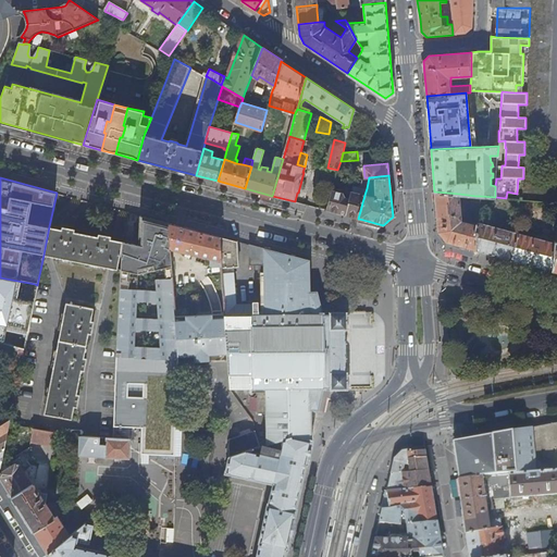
[(353,192),(364,195),(367,188),(354,185),(353,192)]
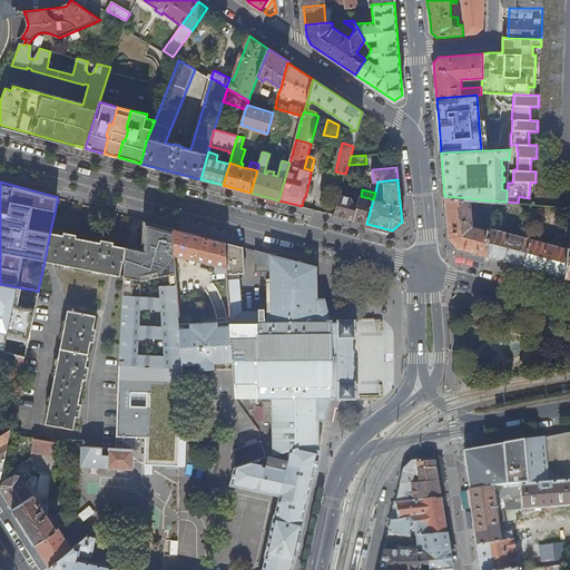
[(341,194),(335,215),(366,224),(373,199),(361,196),(360,196),(359,202),(354,202),(352,197),(341,194)]
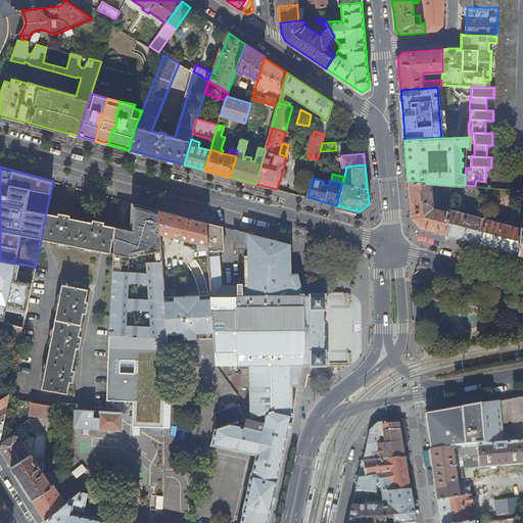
[(431,182),(408,180),(409,195),(411,218),(419,227),(431,230),(445,234),(448,210),(433,206),(433,202),(436,202),(436,200),(433,200),(431,182)]
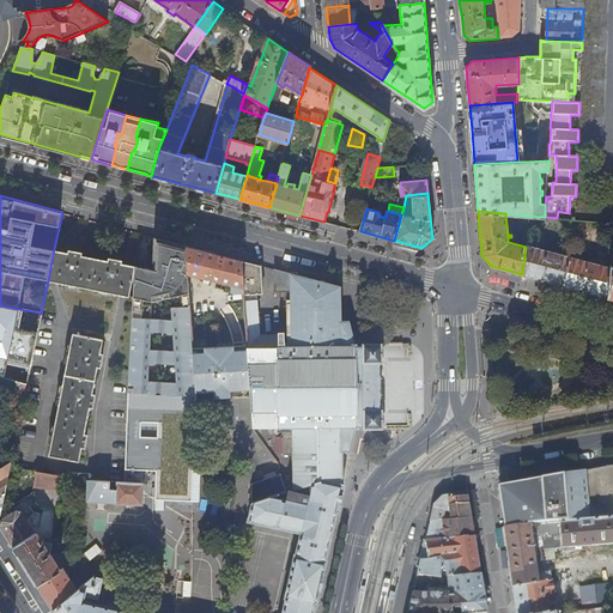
[(526,241),(528,216),(523,216),(522,229),(519,229),(517,238),(526,241)]
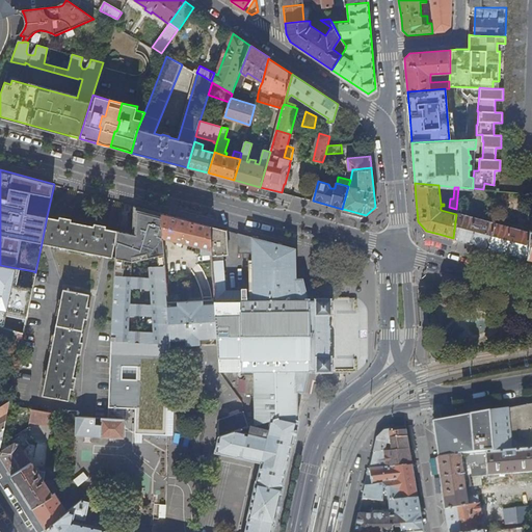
[(127,341),(170,344),(169,335),(167,303),(163,256),(163,249),(162,242),(162,239),(160,212),(134,206),(133,234),(132,250),(137,260),(151,257),(151,267),(148,267),(149,277),(143,277),(142,289),(150,289),(151,303),(142,303),(142,309),(141,309),(141,311),(142,311),(142,315),(152,316),(153,331),(128,330),(127,341)]
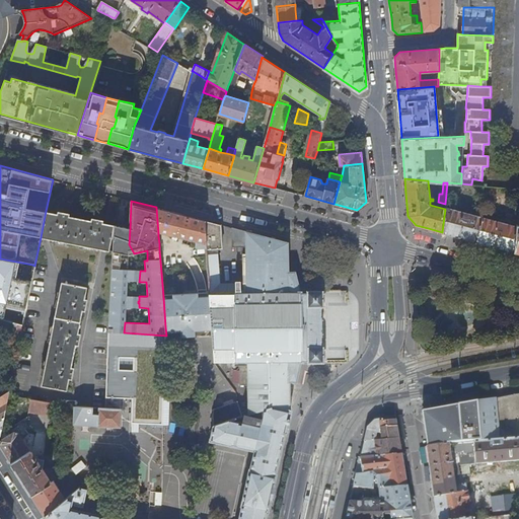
[(357,210),(335,204),(334,209),(355,214),(357,210)]
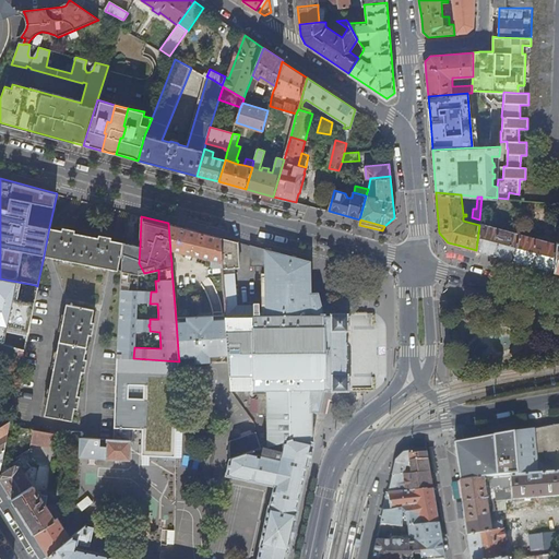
[(204,266),(204,268),(222,268),(219,237),(168,223),(170,251),(174,251),(174,250),(211,259),(211,265),(204,266)]
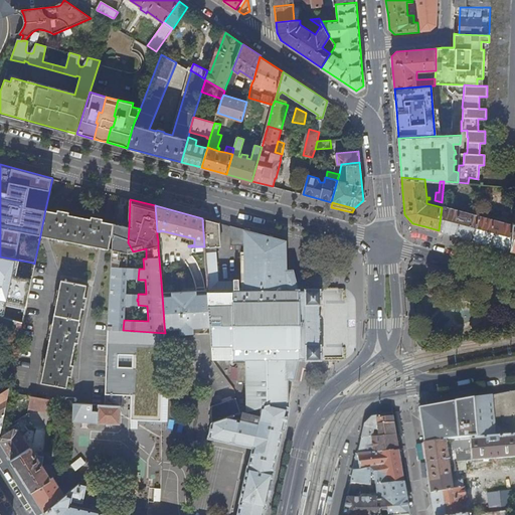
[(473,240),(480,215),(442,205),(442,207),(439,230),(473,240)]
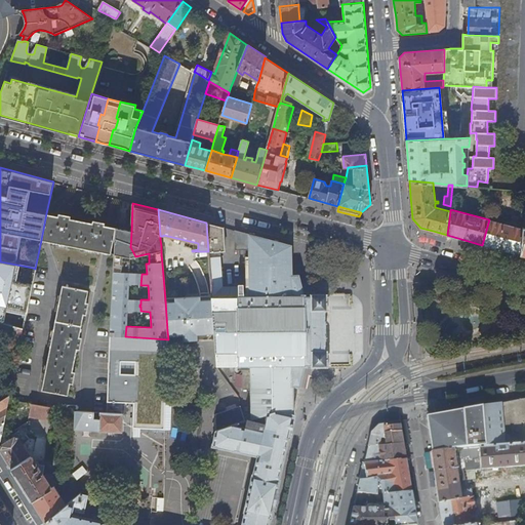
[(41,240),(114,254),(116,228),(70,218),(71,215),(59,213),(58,216),(46,213),(41,240)]
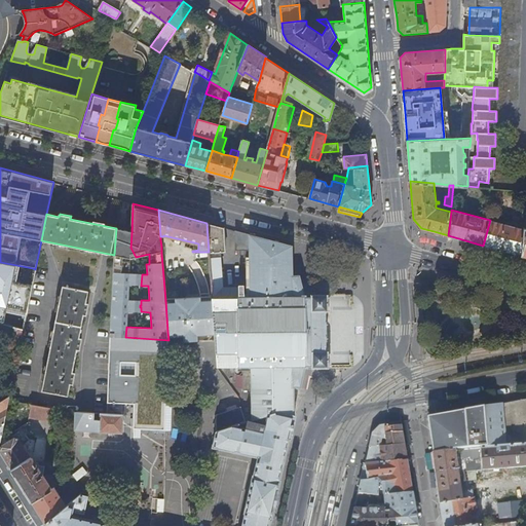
[(504,224),(490,220),(483,246),(522,256),(524,229),(510,225),(504,224)]
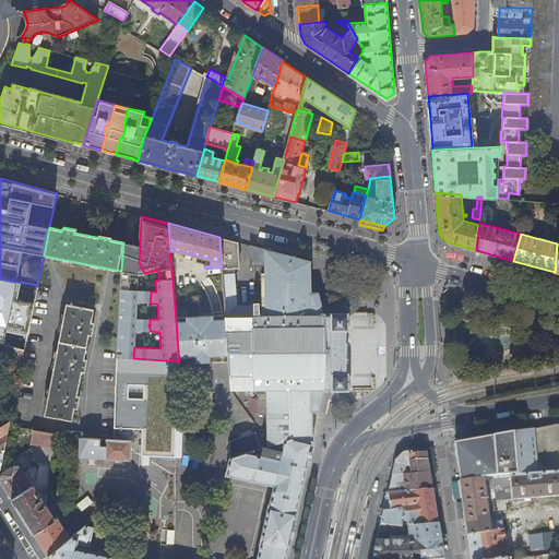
[(219,237),(222,268),(239,265),(237,241),(219,237)]
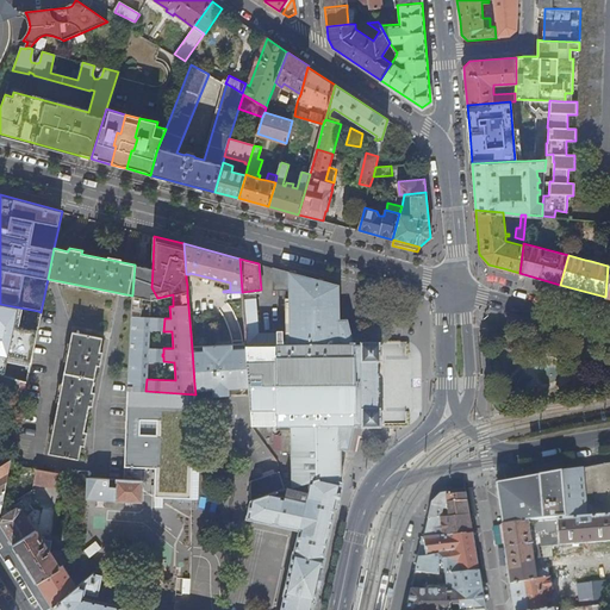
[(132,296),(132,299),(142,300),(142,297),(150,300),(151,288),(151,287),(153,268),(135,265),(132,296)]
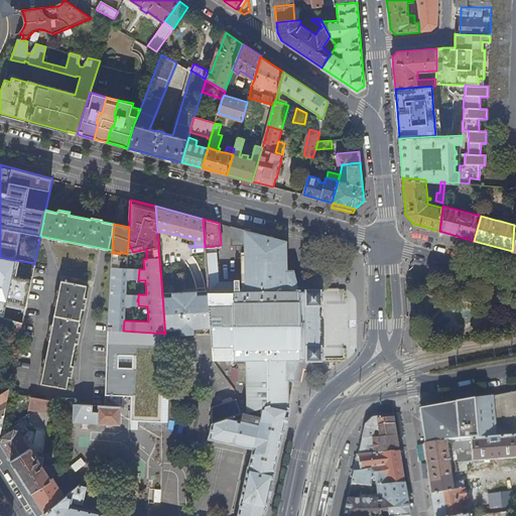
[(425,227),(413,224),(412,229),(437,237),(439,231),(425,227)]
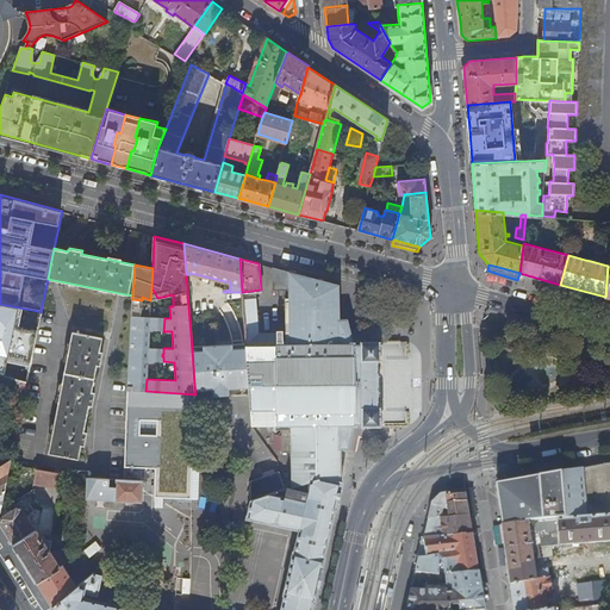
[(315,480),(340,481),(340,478),(340,472),(340,468),(341,456),(340,456),(340,449),(341,448),(342,448),(347,448),(347,449),(348,448),(349,447),(348,446),(350,439),(350,437),(352,435),(350,434),(353,427),(354,427),(354,425),(355,425),(355,423),(362,423),(362,425),(380,425),(380,421),(383,421),(383,412),(380,412),(380,408),(385,408),(384,360),(379,360),(379,355),(383,355),(381,346),(379,346),(379,342),(361,342),(361,344),(354,344),(354,342),(352,342),(350,332),(350,330),(349,330),(348,322),(348,319),(344,319),(344,321),(338,321),(338,310),(340,310),(340,307),(338,307),(338,299),(340,298),(340,296),(338,296),(338,287),(338,285),(273,267),(274,288),(290,288),(291,294),(290,296),(290,298),(290,299),(291,300),(291,305),(291,307),(290,307),(290,310),(291,311),(291,312),(291,317),(291,318),(291,319),(290,319),(290,322),(291,322),(291,323),(292,329),(291,329),(291,331),(291,332),(291,335),(292,335),(292,340),(291,340),(291,342),(288,342),(288,343),(278,343),(278,342),(275,343),(250,344),(249,337),(246,337),(246,344),(249,387),(249,394),(250,425),(275,425),(278,425),(279,425),(287,424),(290,425),(291,429),(286,429),(285,452),(291,452),(291,456),(291,458),(291,460),(291,461),(291,462),(292,462),(292,467),(291,470),(291,472),(292,472),(292,473),(292,479),(292,481),(291,481),(292,486),(293,489),(300,490),(306,485),(315,480)]
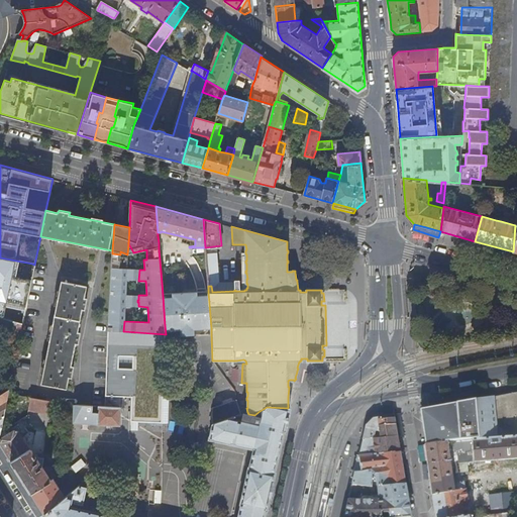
[(112,254),(108,330),(123,331),(124,321),(125,306),(125,294),(126,280),(126,274),(127,269),(127,254),(120,251),(120,254),(112,253),(112,254)]
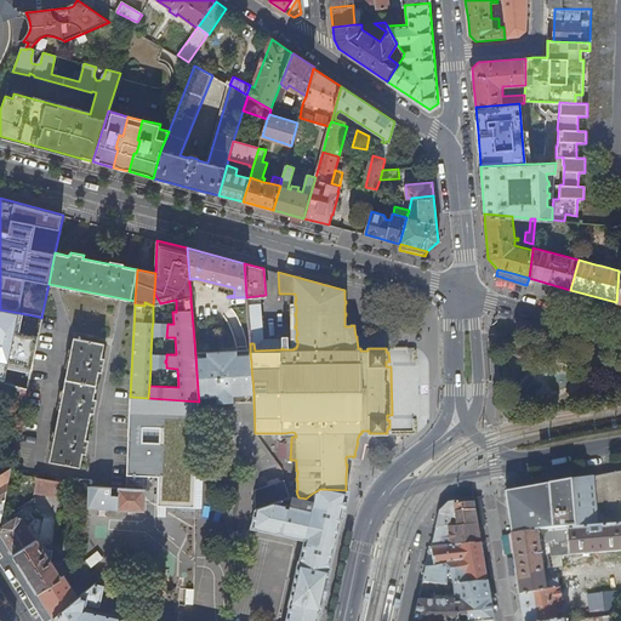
[(39,317),(0,309),(0,352),(30,358),(39,317)]
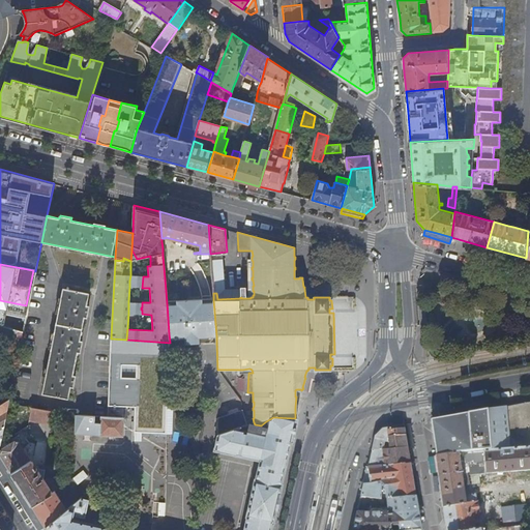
[(66,289),(62,288),(41,393),(67,400),(70,386),(72,387),(75,376),(72,375),(77,351),(80,352),(82,341),(79,341),(84,316),(86,317),(88,305),(86,305),(88,294),(68,290),(69,287),(66,286),(66,289)]
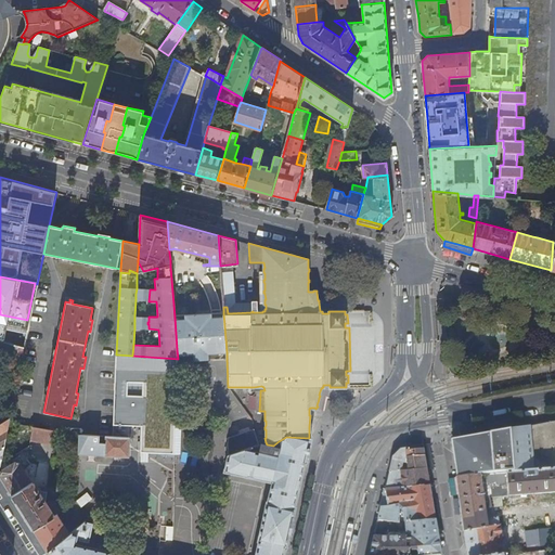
[(223,313),(175,317),(177,349),(185,349),(186,355),(195,355),(195,360),(209,360),(208,353),(227,352),(223,313)]
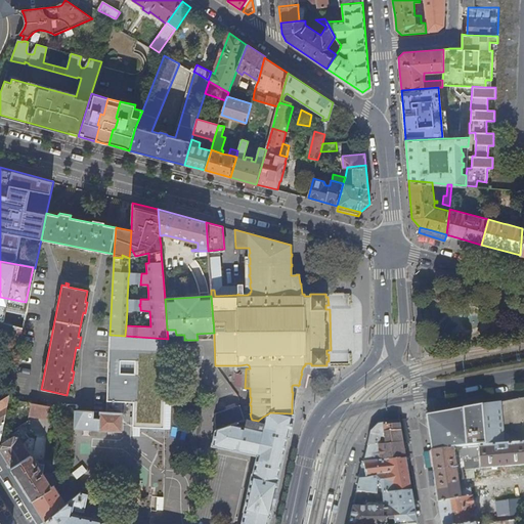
[(0,320),(23,326),(24,328),(29,303),(26,302),(0,297),(0,320)]
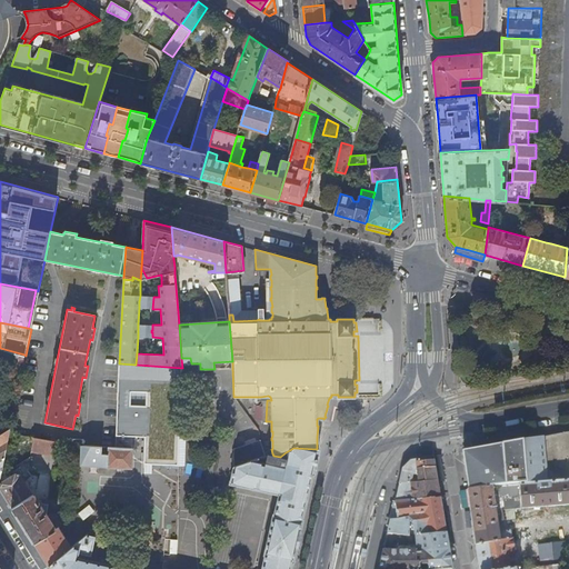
[(0,363),(22,369),(25,355),(0,348),(0,363)]
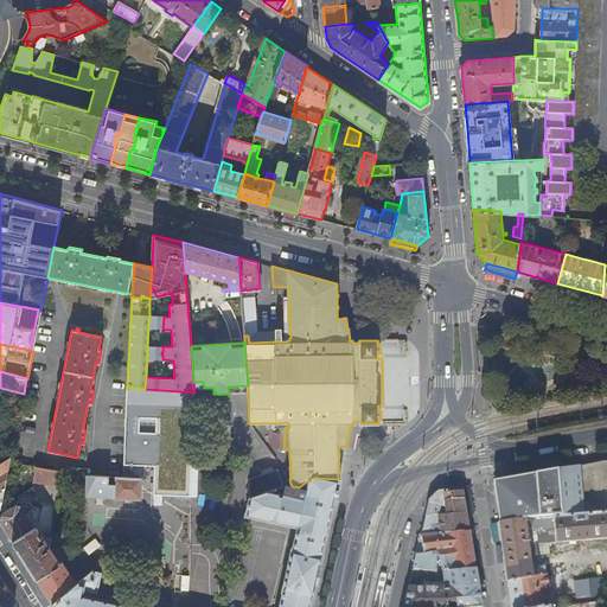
[(145,389),(127,388),(122,465),(155,467),(155,496),(191,499),(195,393),(145,389)]
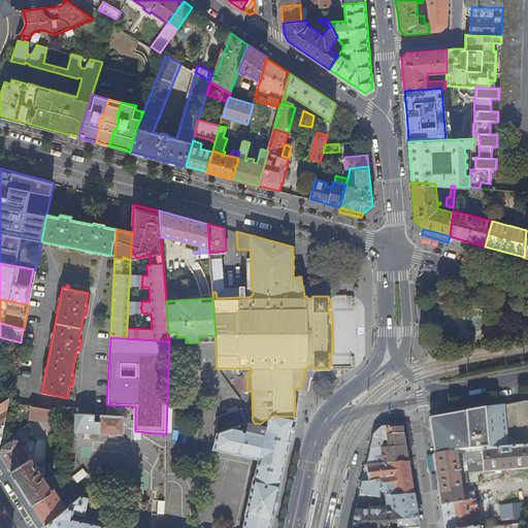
[(434,420),(430,427),(433,455),(527,446),(527,444),(527,399),(507,404),(502,405),(502,411),(481,415),(479,410),(441,416),(434,420)]
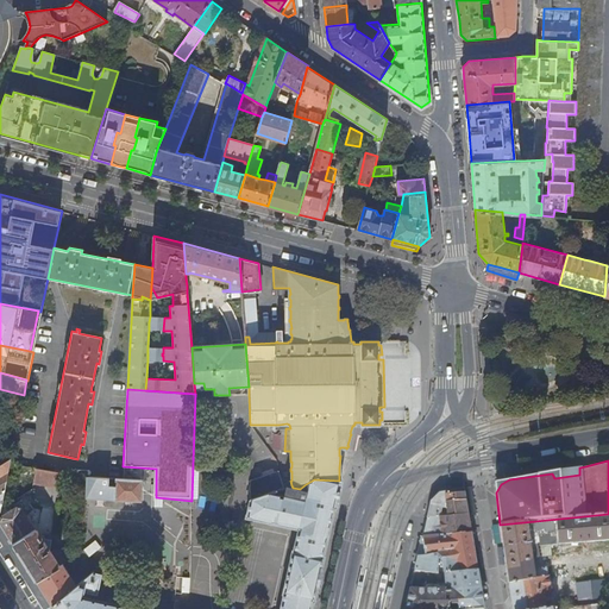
[(579,468),(552,473),(554,478),(579,475),(579,468)]
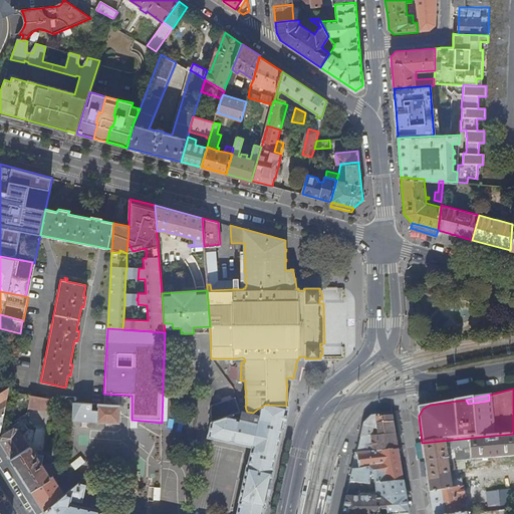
[(50,413),(52,400),(30,396),(27,408),(50,413)]
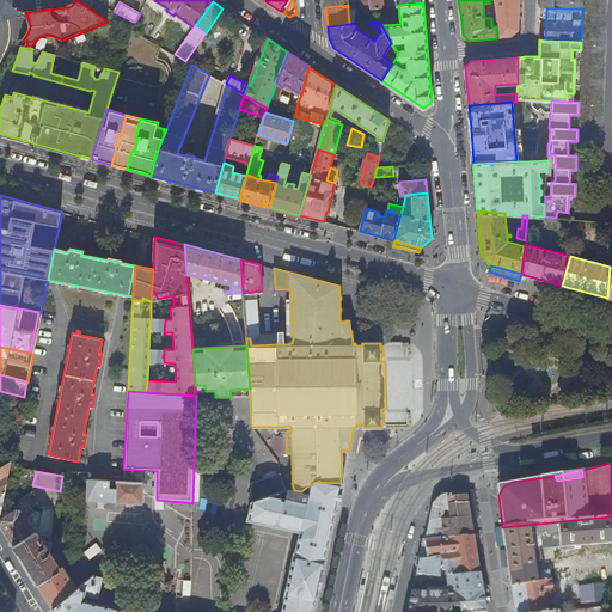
[(343,484),(341,483),(316,482),(307,487),(301,491),(294,490),(288,488),(287,489),(286,490),(280,472),(251,482),(252,501),(248,519),(301,531),(297,554),(295,554),(286,595),(282,611),(138,611),(83,600),(84,594),(98,597),(102,577),(93,575),(77,589),(51,606),(53,609),(55,611),(312,611),(314,604),(316,604),(318,591),(319,591),(322,581),(323,570),(326,558),(325,558),(331,530),(336,509),(337,509),(337,506),(338,506),(342,488),(342,487),(343,484)]
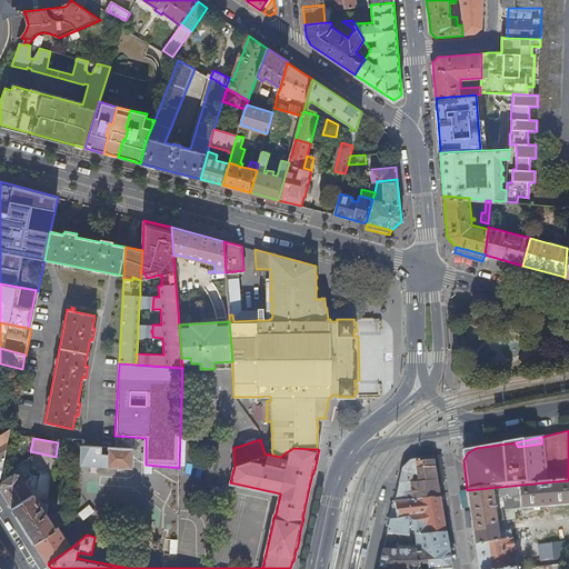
[(101,447),(81,445),(80,466),(131,468),(132,448),(107,447),(107,453),(101,453),(101,447)]
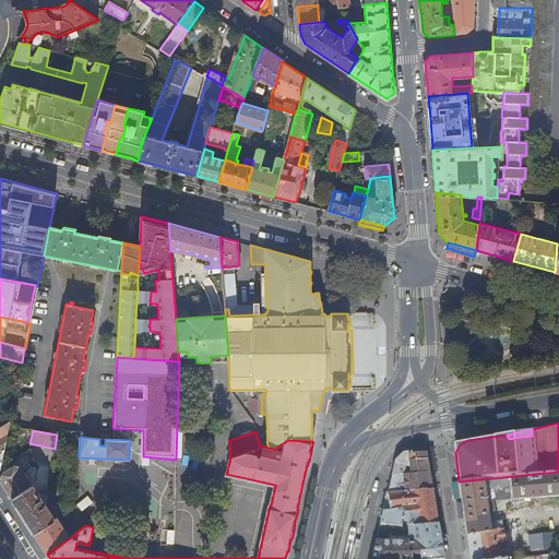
[(411,451),(411,463),(409,463),(409,468),(411,474),(407,474),(404,474),(406,492),(432,489),(426,448),(425,449),(411,451)]
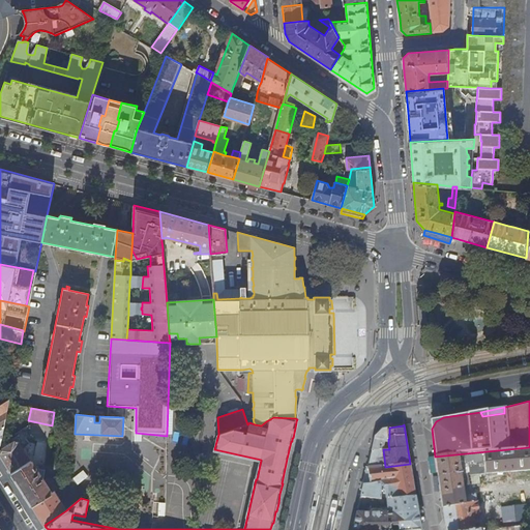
[(389,439),(389,428),(383,429),(375,436),(372,450),(381,450),(381,449),(381,438),(388,439),(389,439)]
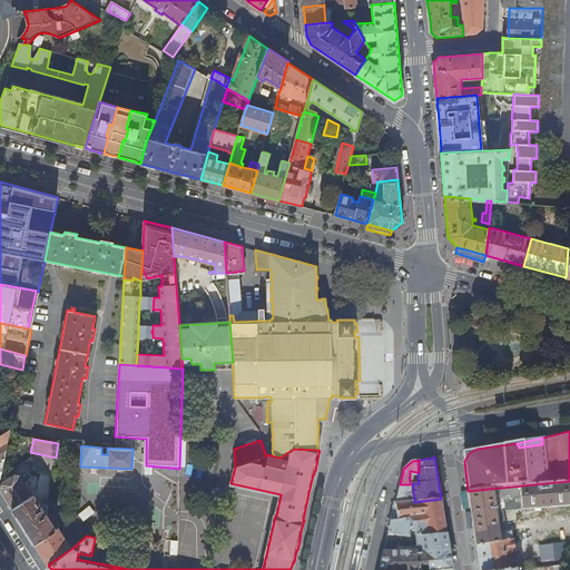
[(0,489),(12,508),(33,494),(19,471),(0,483),(0,489)]
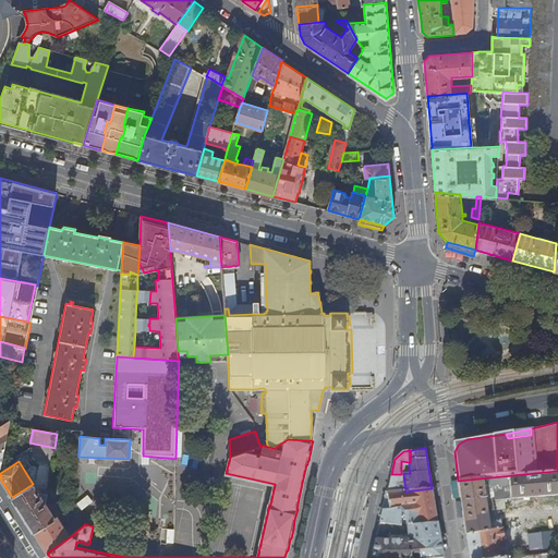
[(557,486),(557,471),(458,481),(462,507),(464,523),(470,557),(505,557),(507,557),(507,553),(500,520),(488,522),(487,513),(486,500),(485,494),(487,494),(487,492),(484,492),(484,489),(493,488),(495,500),(504,499),(557,494),(557,486)]
